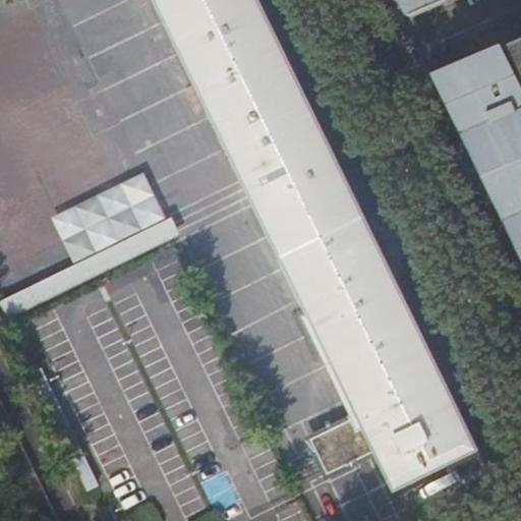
[(302,317),(349,413),(300,438),(324,482),(381,455),(397,488),(477,448),(258,0),(138,0),(241,209),(255,201),(310,313),(302,317)]
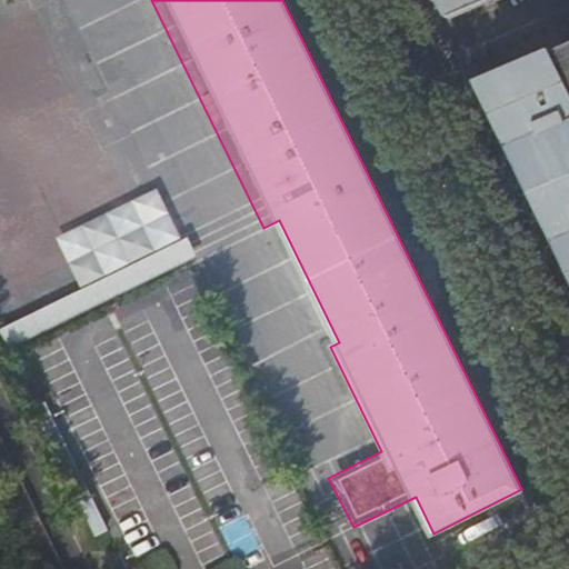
[(441,0),(451,20),(497,0),(441,0)]
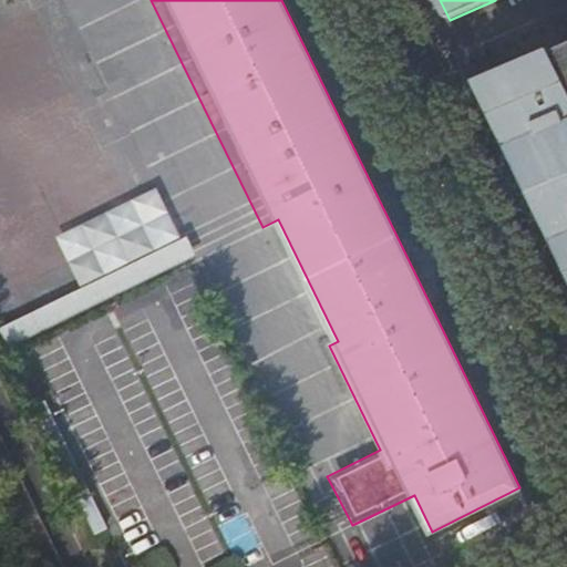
[(566,244),(566,44),(490,79),(521,142),(517,143),(566,244)]
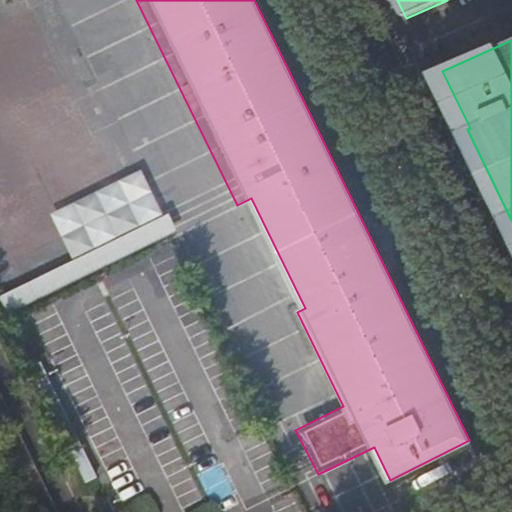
[(442,71),(434,75),(461,132),(467,129),(470,128),(442,71)]
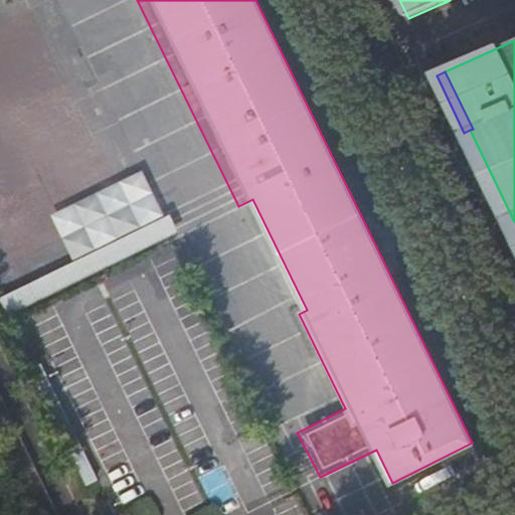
[(464,133),(514,236),(514,221),(470,130),(464,133)]
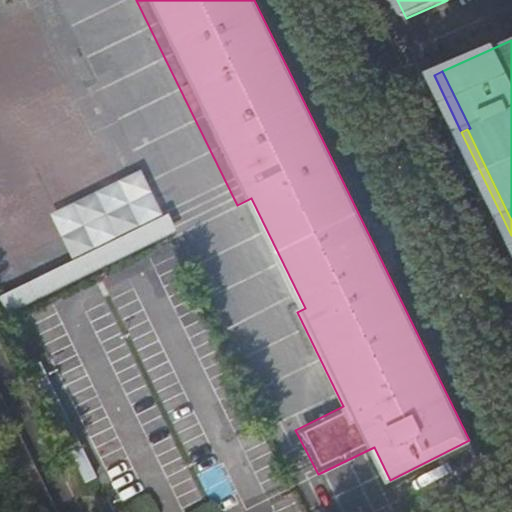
[(161,219),(0,297),(0,316),(169,235),(161,219)]
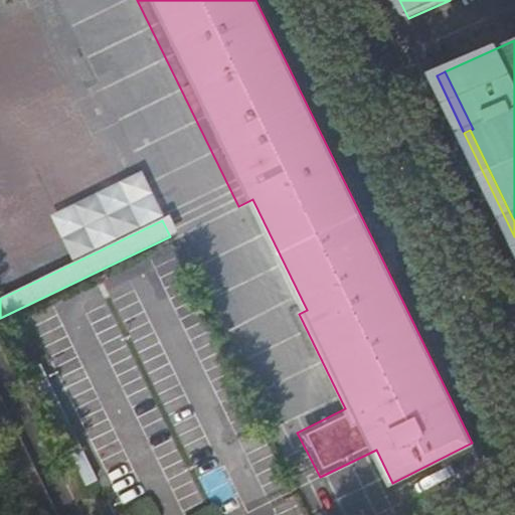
[(32,370),(87,484),(97,479),(41,366),(32,370)]
